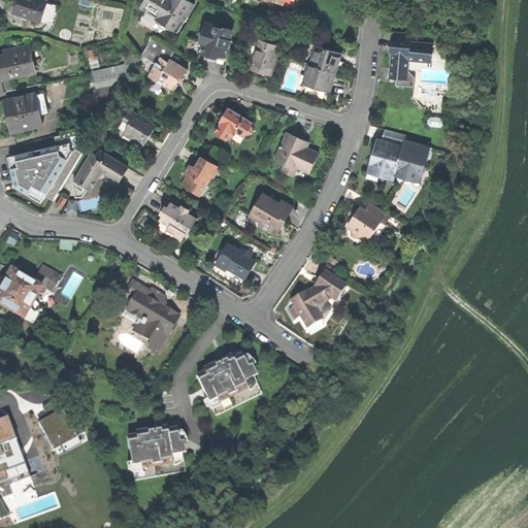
[(27,17),(53,24),(58,6),(47,3),(48,2),(43,0),(17,0),(17,1),(12,12),(17,13),(17,17),(26,20),(27,17)]
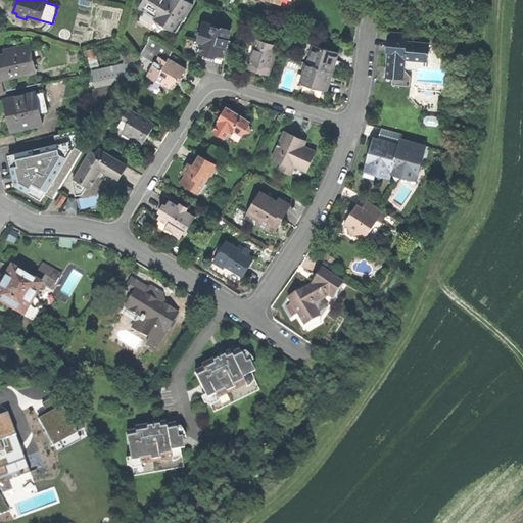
[(177,33),(193,6),(184,0),(146,0),(142,7),(158,17),(157,20),(177,33)]
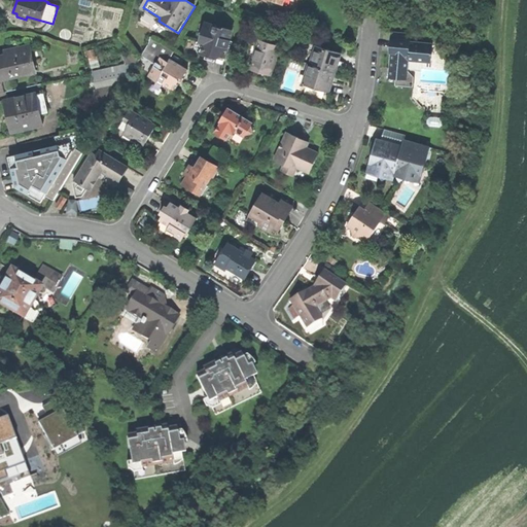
[(202,45),(199,55),(215,59),(224,62),(229,47),(230,42),(230,41),(227,41),(231,30),(225,28),(224,30),(217,28),(217,26),(206,23),(200,44),(202,45)]
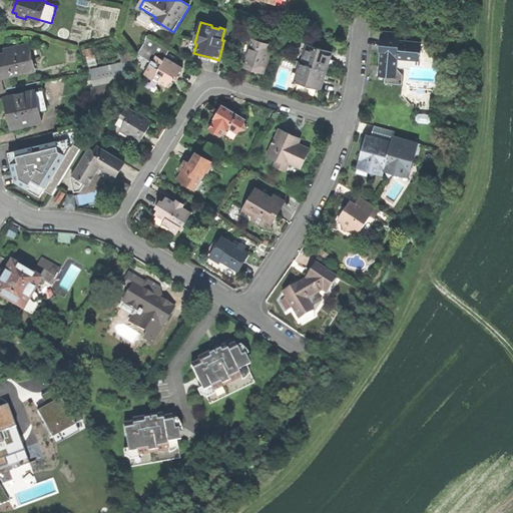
[(393,78),(397,79),(397,78),(398,59),(420,61),(421,43),(399,41),(400,34),(382,33),(380,47),(381,48),(381,52),(379,77),(385,78),(385,84),(393,85),(393,78)]
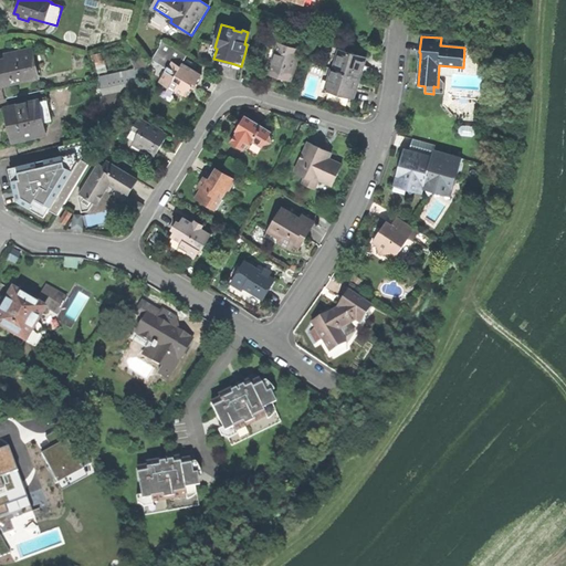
[(159,82),(168,87),(167,90),(173,93),(175,91),(186,97),(190,91),(192,86),(195,83),(196,84),(197,83),(202,75),(182,63),(188,55),(163,40),(159,48),(153,61),(167,70),(159,82)]
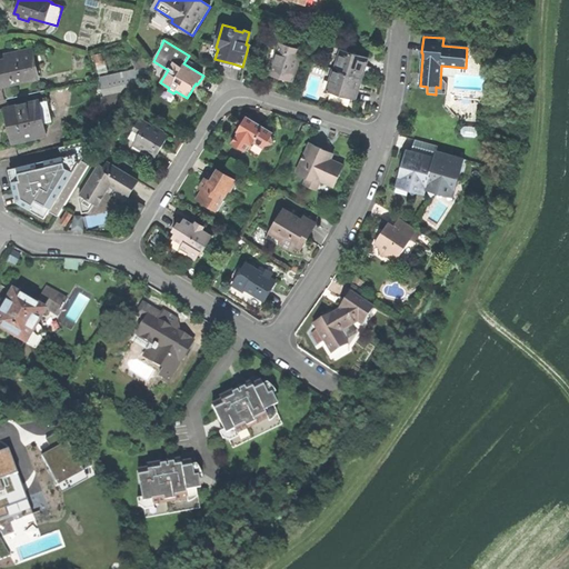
[(281,77),(293,81),(303,51),(280,43),(270,75),(281,77)]
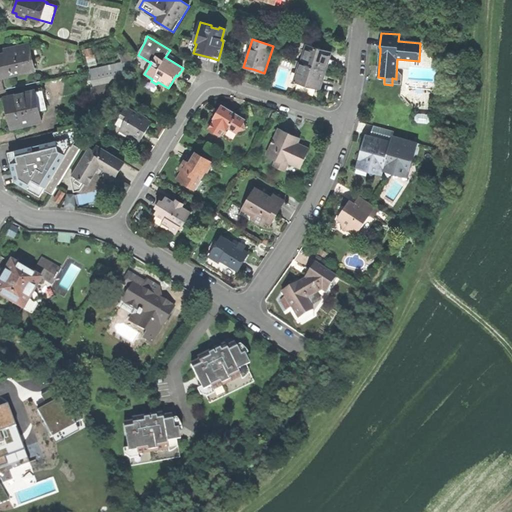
[(0,72),(1,76),(34,69),(29,44),(13,47),(13,52),(0,54),(0,72)]
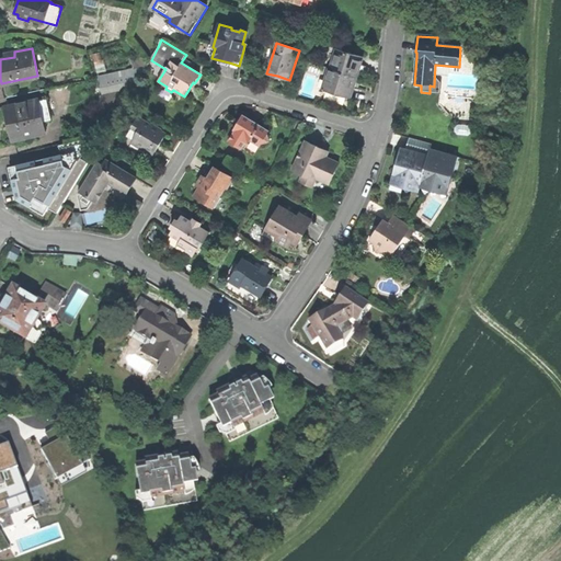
[(336,49),(330,70),(357,79),(362,67),(365,58),(336,49)]
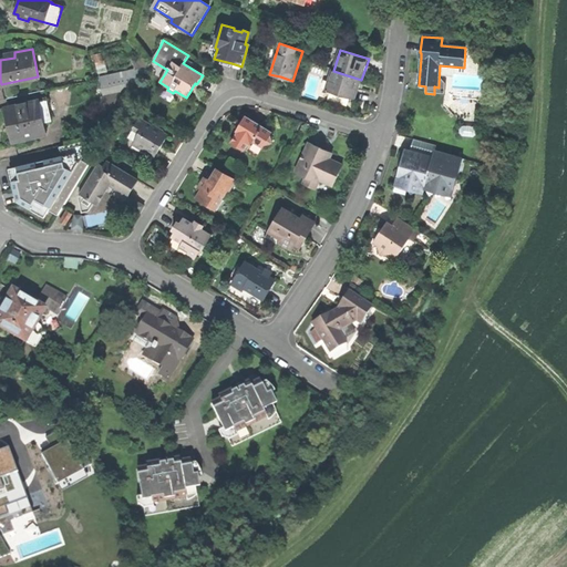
[(135,70),(147,68),(150,64),(142,54),(132,58),(135,70)]
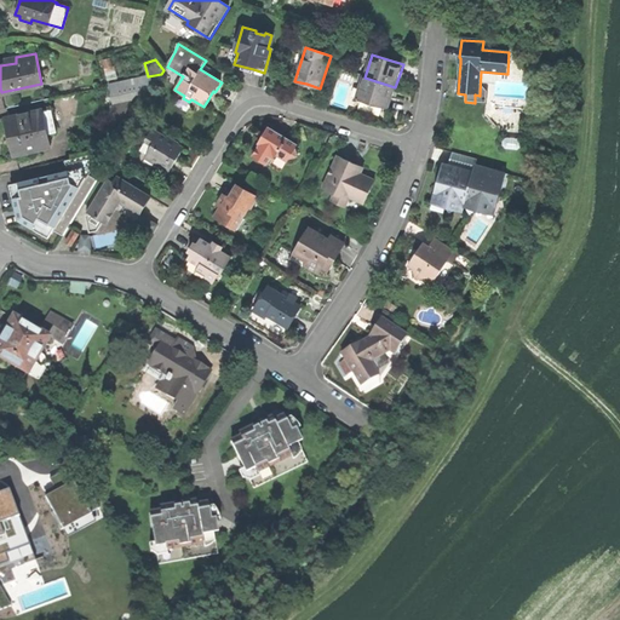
[(113,103),(148,96),(161,74),(148,76),(109,85),(113,103)]
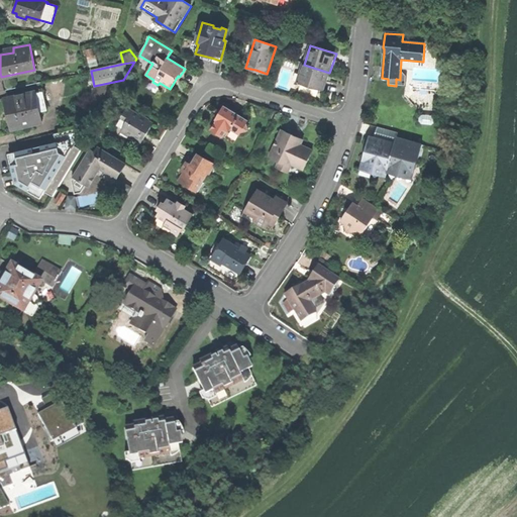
[(326,84),(329,73),(304,65),(303,65),(298,84),(324,92),(326,84)]
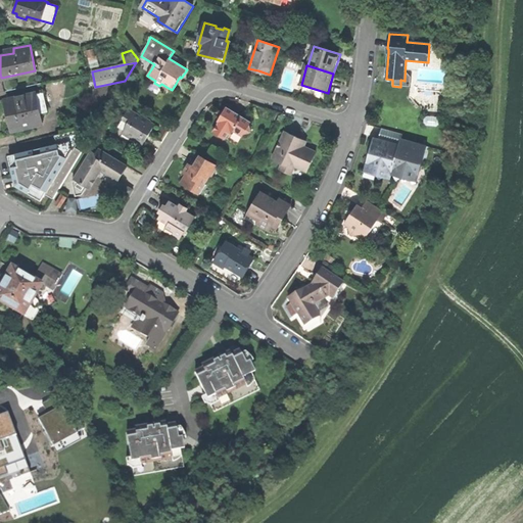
[(94,102),(113,98),(125,81),(95,87),(94,102)]
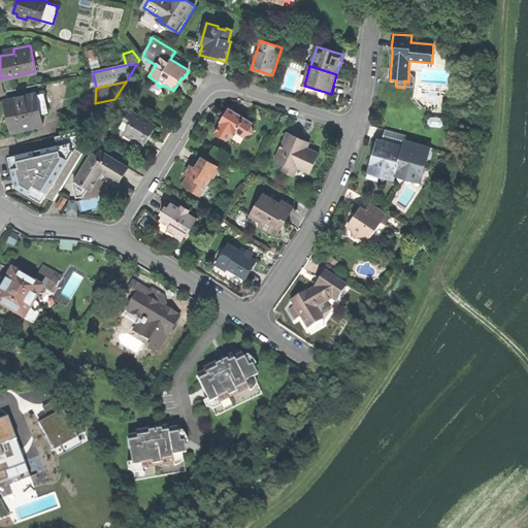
[(12,120),(14,130),(40,125),(40,124),(38,113),(41,113),(46,112),(42,95),(35,97),(34,94),(43,92),(42,84),(6,91),(8,100),(5,101),(7,110),(10,120),(12,120)]
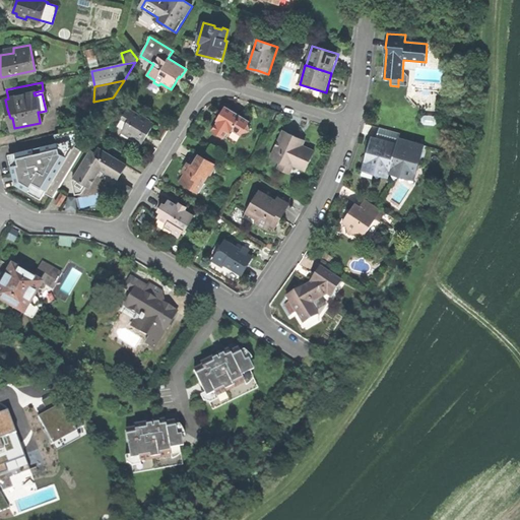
[(214,127),(226,134),(231,128),(234,130),(235,127),(244,131),(245,129),(251,127),(249,122),(251,117),(226,104),(223,109),(225,110),(220,117),(216,124),(214,127)]
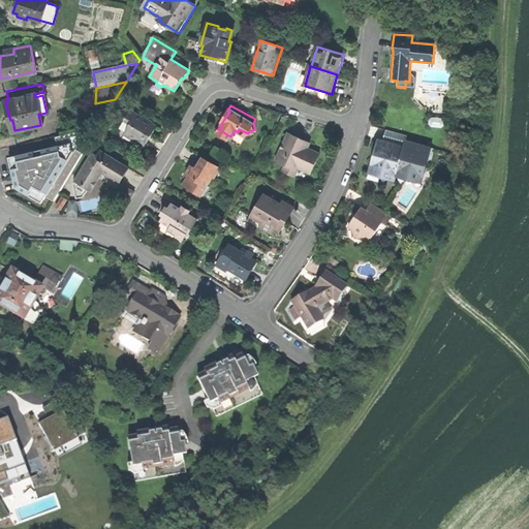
[(142,143),(145,146),(151,136),(157,126),(153,124),(143,118),(130,111),(124,120),(125,121),(130,124),(126,131),(124,133),(142,143)]
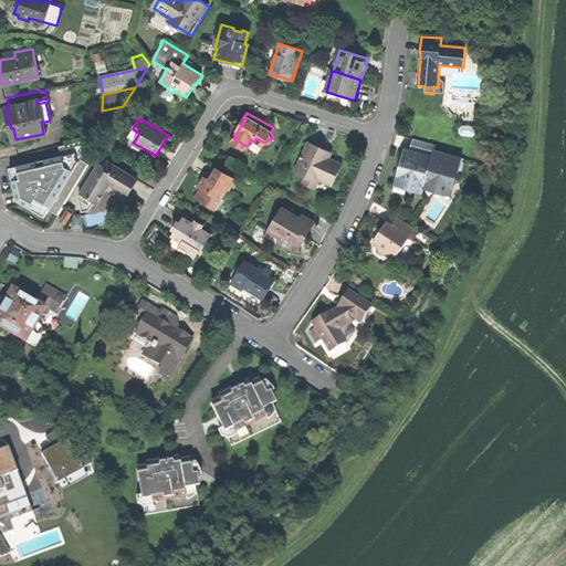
[(410,195),(420,188),(428,195),(442,189),(444,181),(454,184),(461,159),(437,153),(438,149),(435,148),(436,146),(412,140),(409,150),(405,149),(401,161),(396,178),(405,181),(404,186),(410,195)]
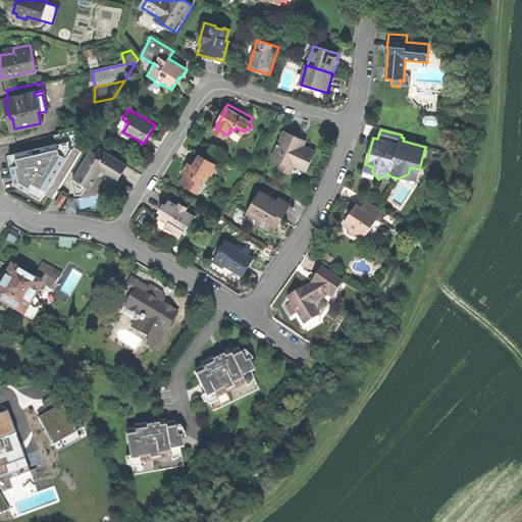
[(32,186),(52,198),(82,151),(73,147),(76,142),(74,131),(54,135),(60,159),(46,162),(42,147),(15,153),(18,165),(14,166),(16,175),(21,174),(22,179),(17,180),(17,184),(30,190),(32,186)]
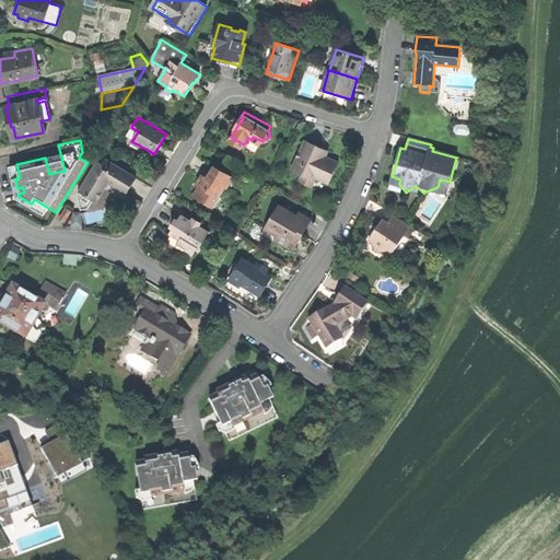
[(315,182),(316,179),(328,185),(338,163),(326,158),(327,155),(316,151),(318,147),(305,141),(291,171),(302,175),(315,182)]
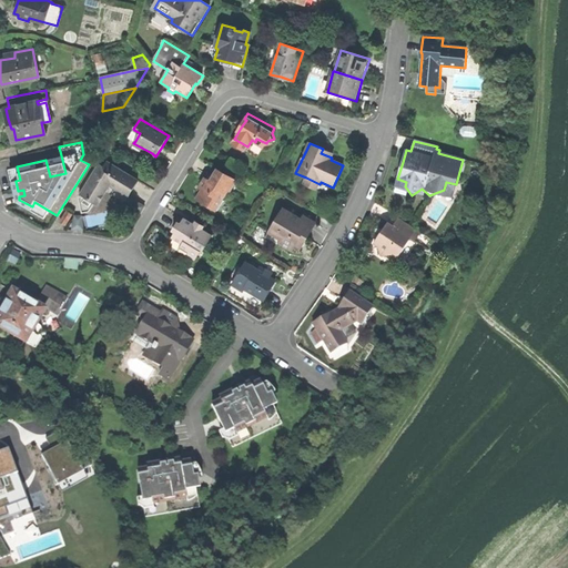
[(62,158),(46,160),(50,176),(66,173),(62,158)]
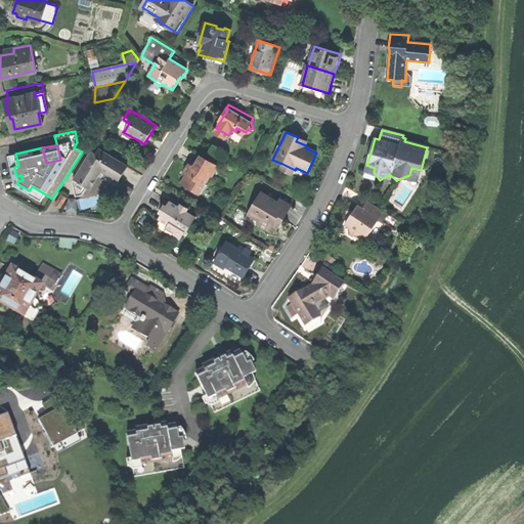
[(72,182),(75,197),(82,194),(87,187),(90,188),(98,174),(101,171),(119,180),(127,166),(98,148),(95,154),(91,151),(72,182)]
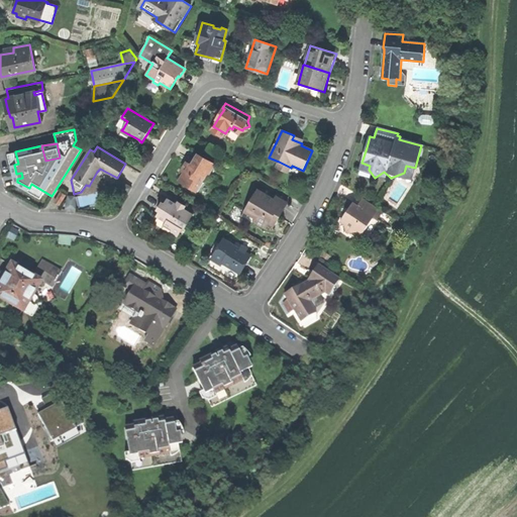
[(15,151),(8,153),(15,183),(40,198),(44,192),(31,184),(29,188),(17,182),(17,179),(22,178),(21,173),(16,174),(14,165),(18,164),(15,151)]
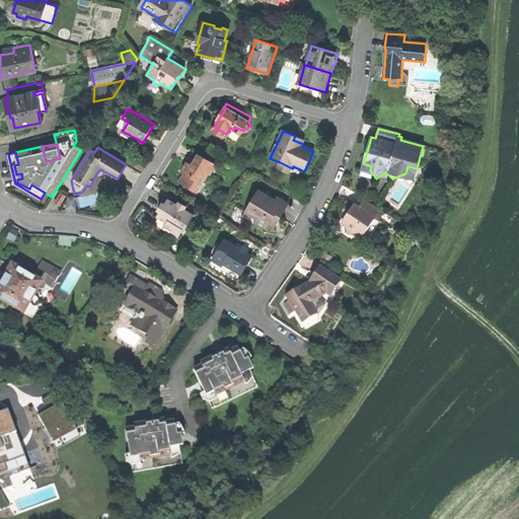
[(179,181),(196,191),(202,181),(213,163),(199,155),(192,166),(187,163),(184,166),(182,170),(184,172),(179,181)]
